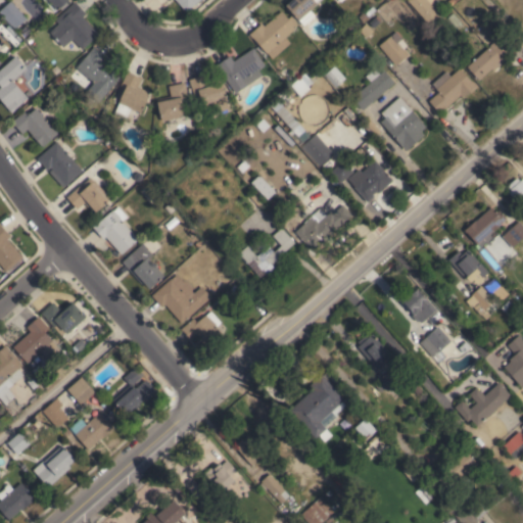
[(10,0),(26,17),(13,29),(0,13),(0,9),(10,0)]
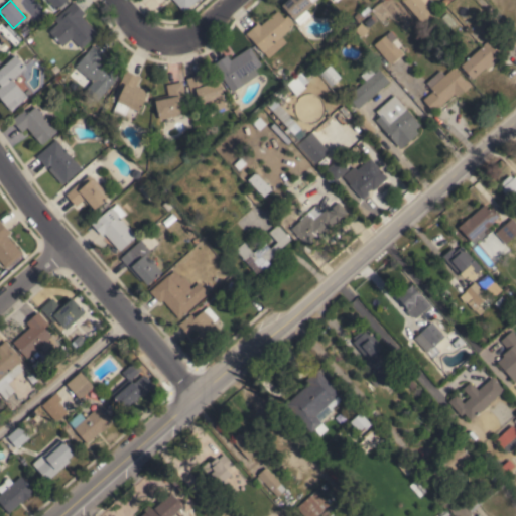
[(47,14),(42,9),(47,5),(42,0),(66,0),(55,9),(52,11),(52,10),(47,14)]
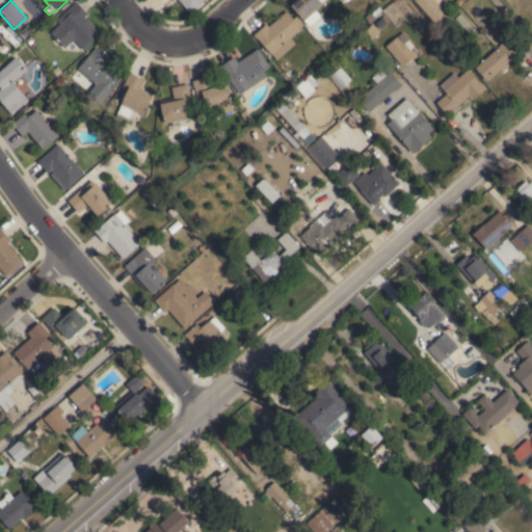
[(201,0),(189,11),(179,0),(201,0)]
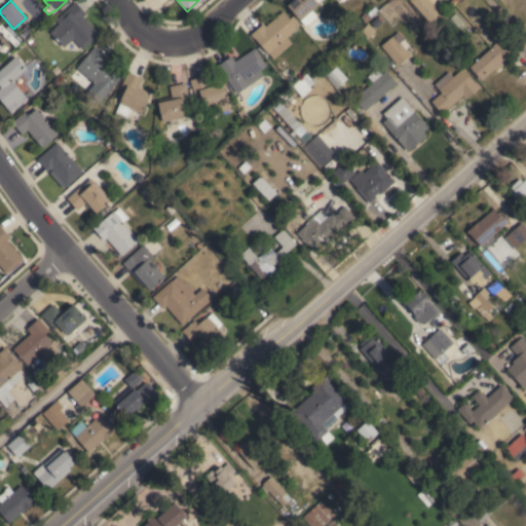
[(321,0),(317,3),(318,3),(311,9),(316,14),(304,26),(287,5),(289,3),(288,1),(289,0),(321,0)]
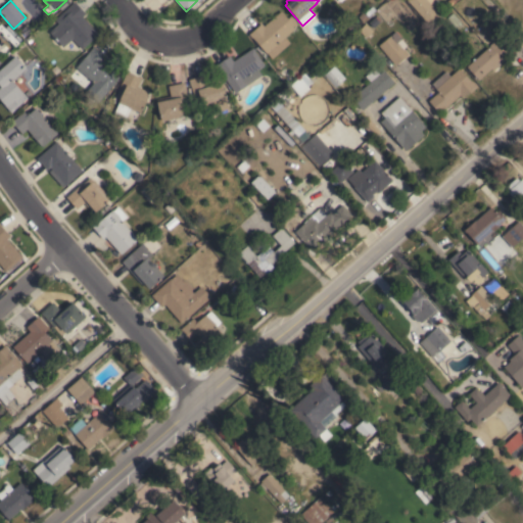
[(435,0),(441,6),(436,9),(440,13),(428,25),(406,0),(435,0)]
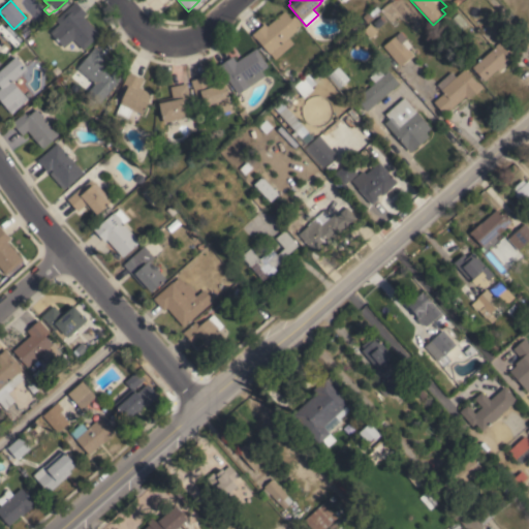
[(72,38),(63,48),(50,32),(51,31),(59,24),(55,20),(71,4),(74,1),(86,13),(84,16),(99,34),(83,50),(72,38)]
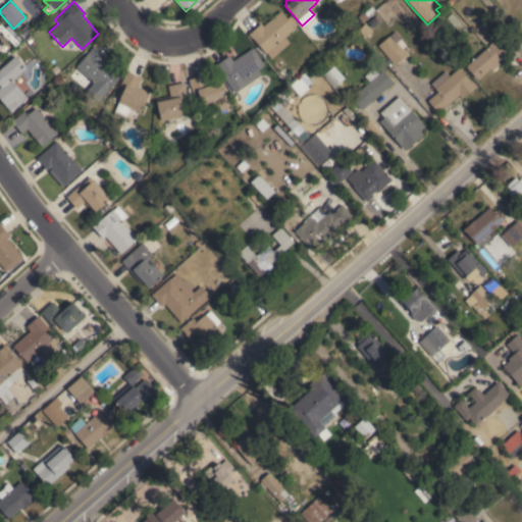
[(280,10),(295,28),(284,37),(289,42),(271,58),(266,52),(265,53),(248,34),(260,22),(263,25),(280,10)]
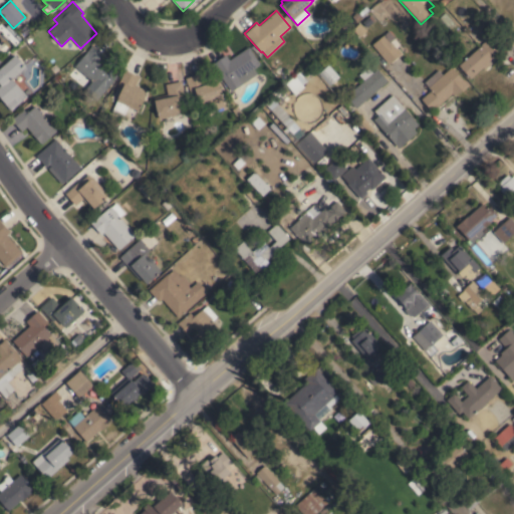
[(356,21),(351,16),(356,11),(360,16),(356,21)]
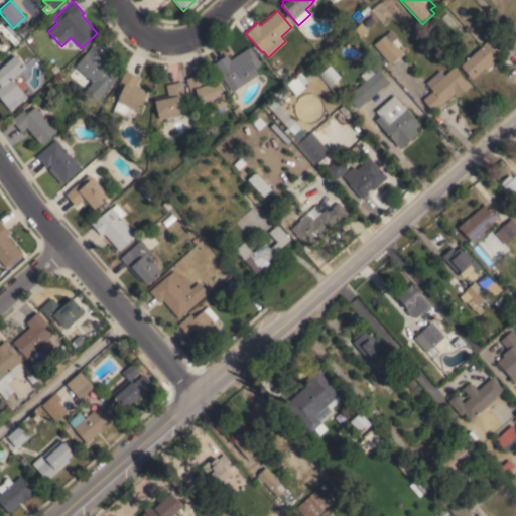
[(368,30),(361,36),(354,29),(361,22),(368,30)]
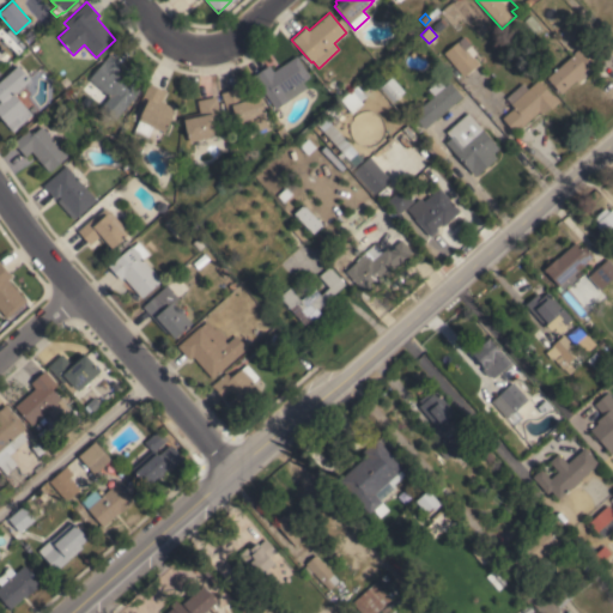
[(478,65),(463,77),(443,53),(465,35),(472,43),(469,46),(477,53),(472,56),(478,65)]
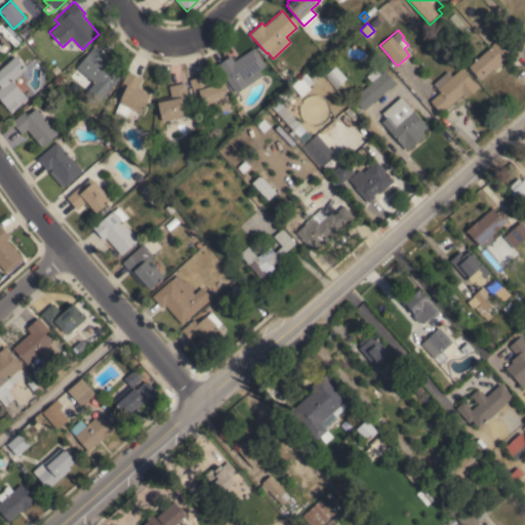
[(469,67),(475,61),(474,59),(476,57),(477,59),(491,45),(494,47),(498,43),(501,47),(512,38),(518,45),(498,64),(500,66),(495,71),(493,69),(480,80),(478,77),(477,78),(476,77),(476,76),(472,71),(472,72),(470,70),(471,70),(469,67)]
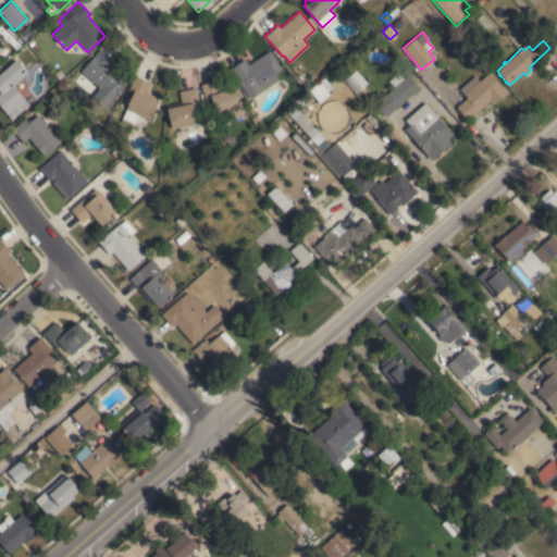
[(79,71),(87,62),(99,49),(113,60),(108,65),(125,79),(125,81),(126,82),(104,108),(90,96),(98,87),(84,75),(79,71)]
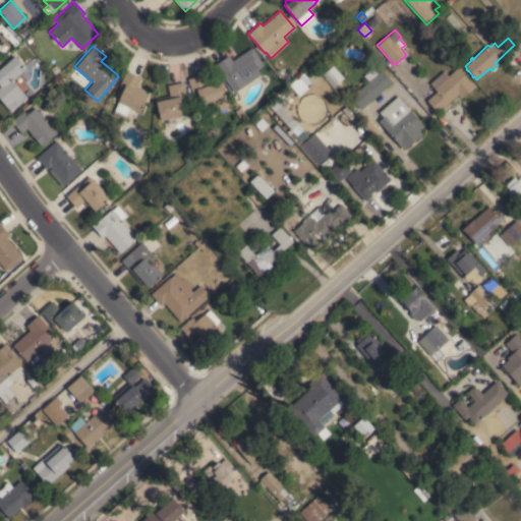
[(251,47),(264,65),(255,70),(258,75),(244,84),(245,85),(233,93),(215,63),(228,54),(232,60),(251,47)]
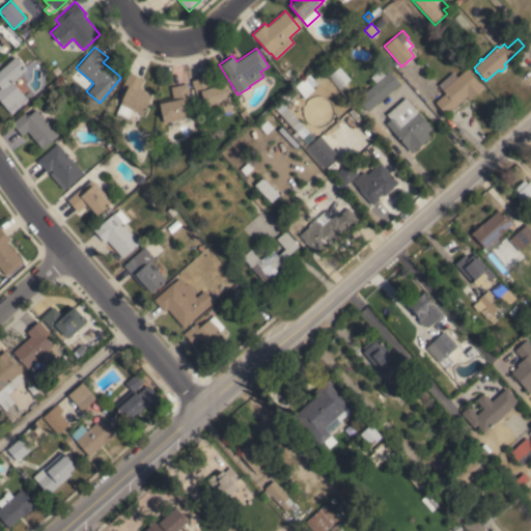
[(0,70),(16,56),(27,68),(14,80),(14,79),(11,81),(21,92),(22,91),(28,99),(10,114),(0,101),(0,70)]
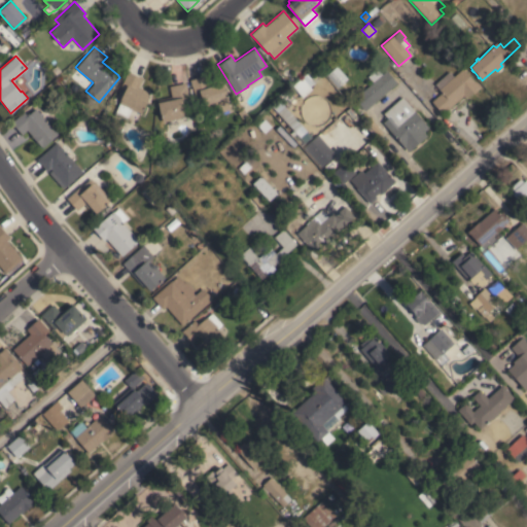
[(57,65),(61,71),(56,75),(51,69),(57,65)]
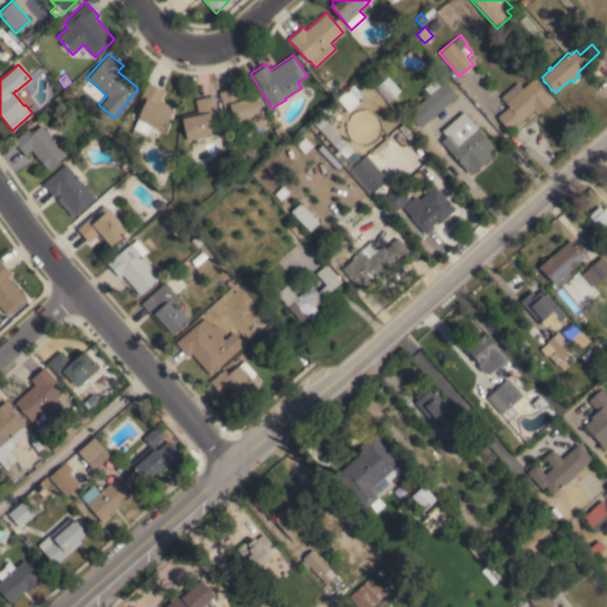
[(376,87),(387,76),(400,90),(388,100),(376,87)]
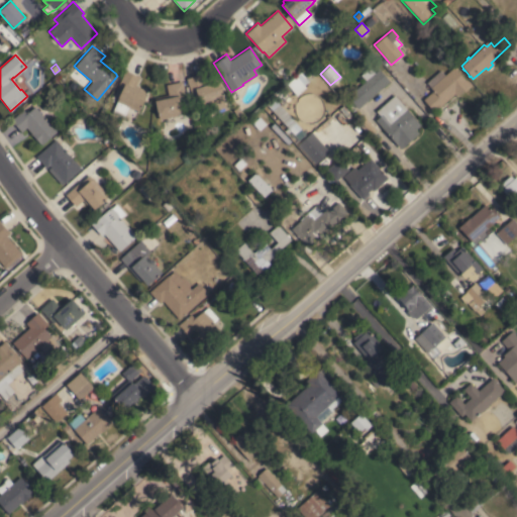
[(471,87),(464,92),(463,90),(456,96),(454,94),(434,112),(423,99),(433,91),(426,83),(440,70),(444,75),(453,67),(464,80),(466,79),(468,81),(469,80),(473,85),(471,87)]
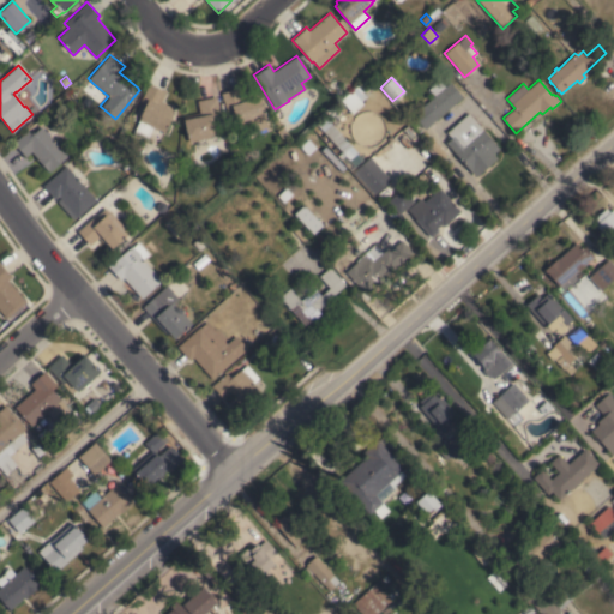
[(413,115),(434,96),(428,89),(437,80),(443,88),(450,82),(463,96),(425,130),(423,127),(417,132),(408,121),(414,116),(413,115)]
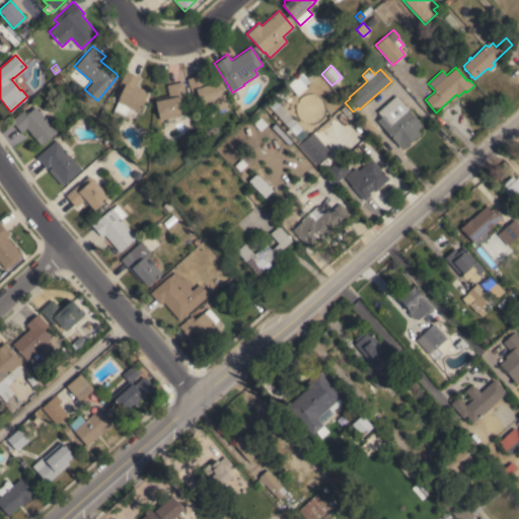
[(125,117),(113,112),(118,101),(116,101),(122,88),(118,86),(126,70),(140,77),(135,88),(147,94),(139,112),(129,107),(125,117)]
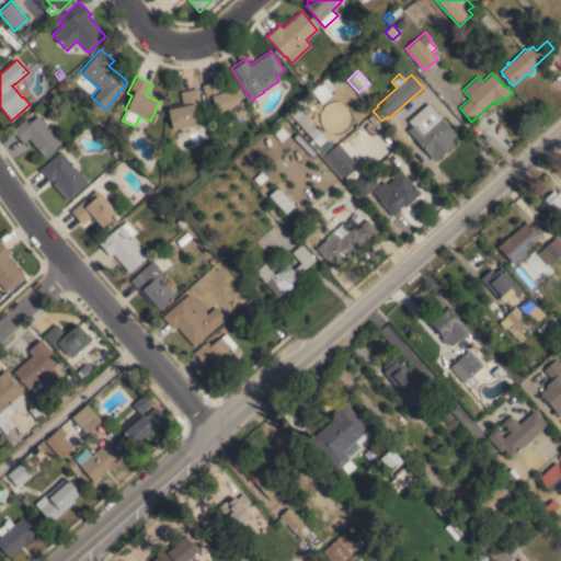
[(201,86),(219,79),(222,92),(237,87),(242,103),(244,107),(242,107),(245,116),(221,124),(219,116),(218,116),(212,96),(205,99),(201,86)]
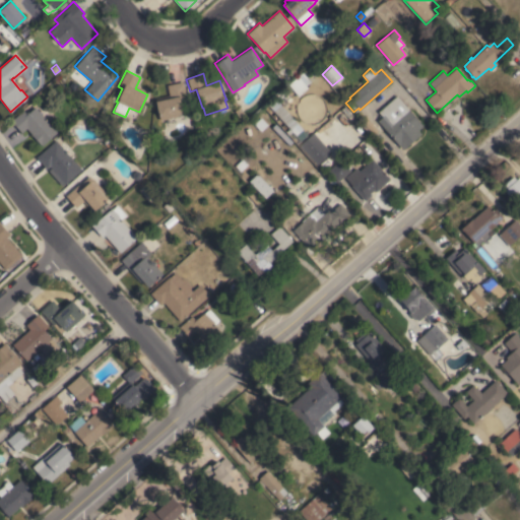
[(160,120),(159,117),(155,99),(170,95),(168,85),(183,81),(187,101),(182,102),(184,111),(183,112),(184,115),(160,120)]
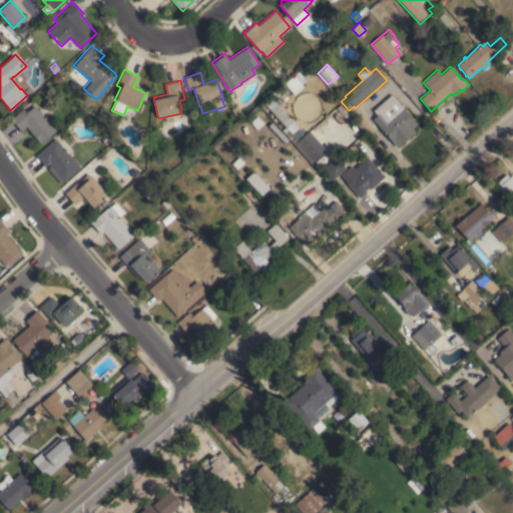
[(392,94),(417,123),(412,128),(415,132),(398,147),(394,143),(373,119),(377,115),(373,110),(392,94)]
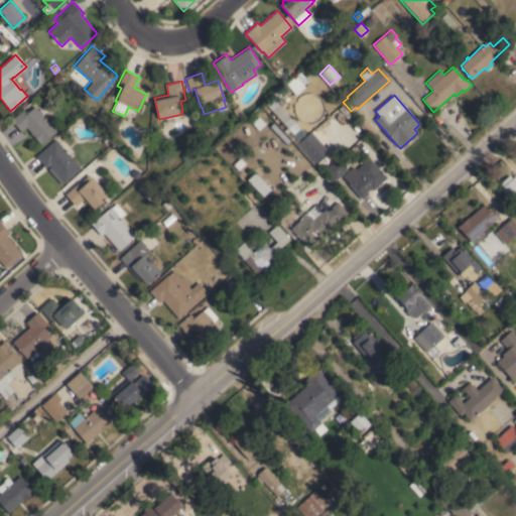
[(57,131),(41,144),(40,143),(39,144),(31,133),(26,127),(21,131),(11,119),(23,109),(26,113),(35,106),(57,131)]
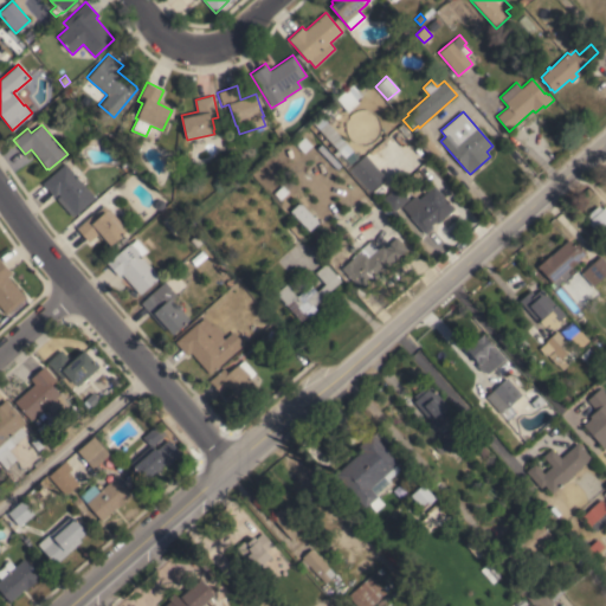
[(284,133),(278,136),(274,129),(279,124),(284,133)]
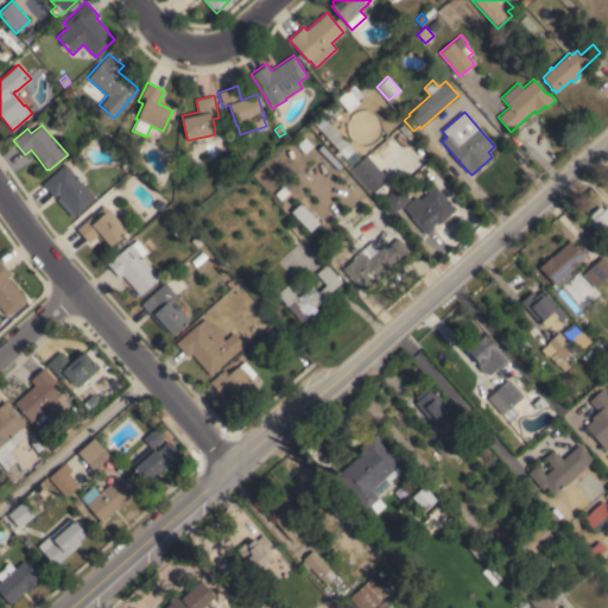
[(306,126),(316,137),(293,157),(284,146),(306,126)]
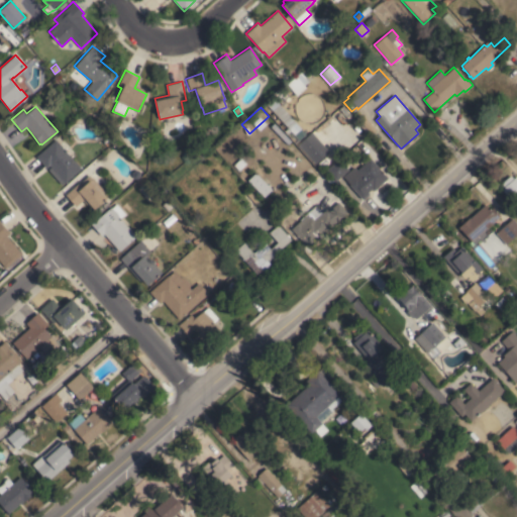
[(376,130),(372,134),(360,121),(366,117),(376,130)]
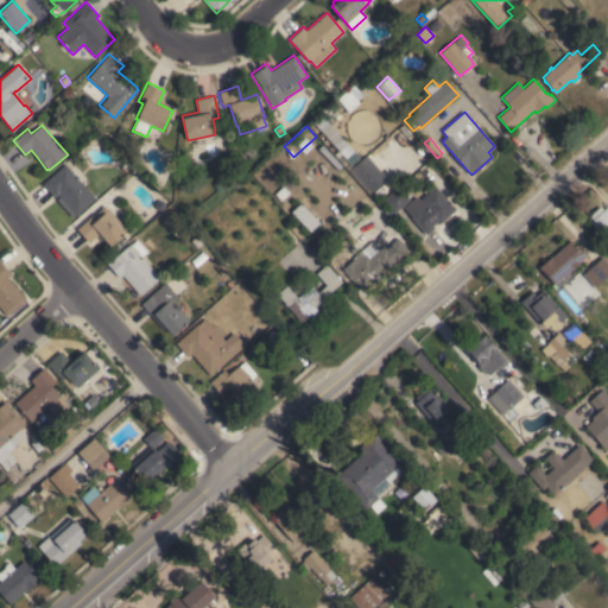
[(282,149),(287,156),(259,181),(253,173),(282,149)]
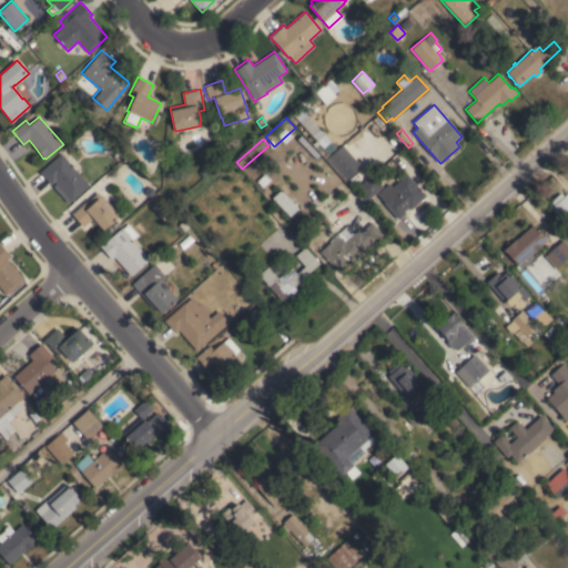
[(362,166),(358,169),(359,170),(357,172),(356,171),(346,180),(327,159),(343,144),(362,166)]
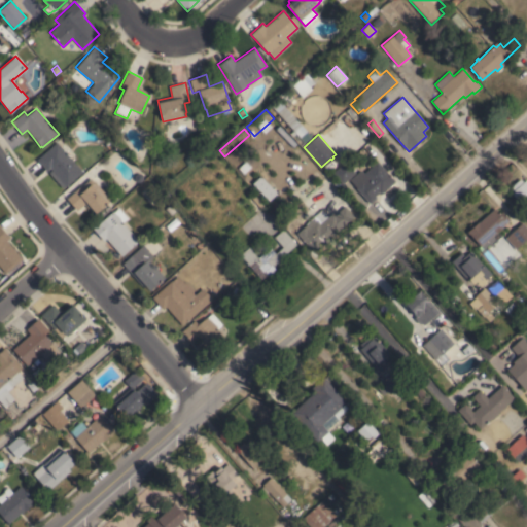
[(246,138),(251,144),(230,163),(224,156),(246,138)]
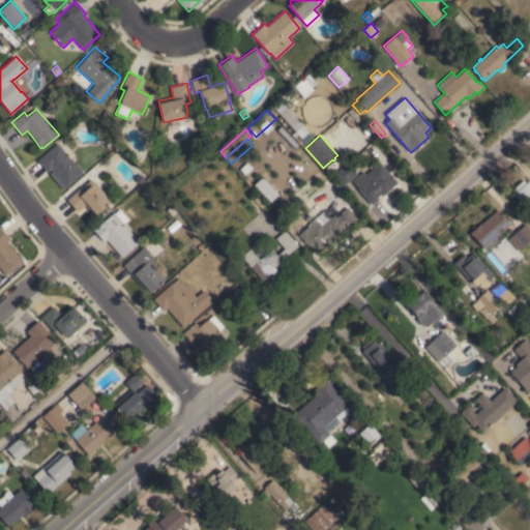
[(47,172),(36,159),(39,156),(39,157),(57,142),(62,148),(67,144),(79,157),(75,163),(84,172),(69,184),(69,185),(66,187),(65,187),(63,189),(49,173),(52,171),(51,169),(47,172)]
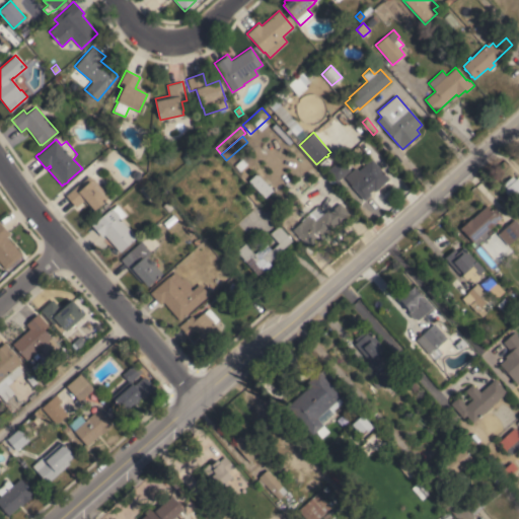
[(389,178),(375,192),(373,190),(369,193),(370,194),(364,200),(350,184),(352,182),(347,177),(357,168),(358,170),(371,158),(389,178)]
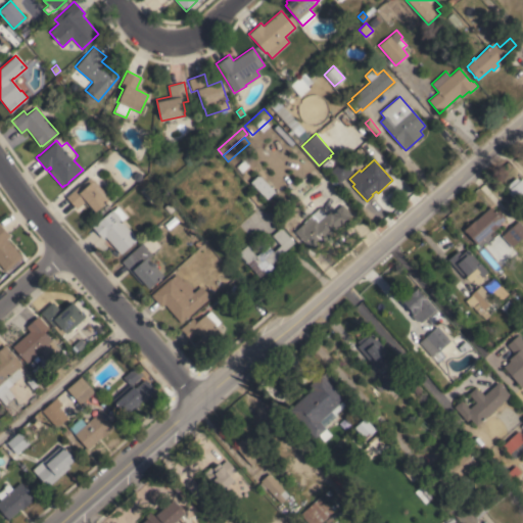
[(339,182),(330,172),(343,160),(352,171),(339,182)]
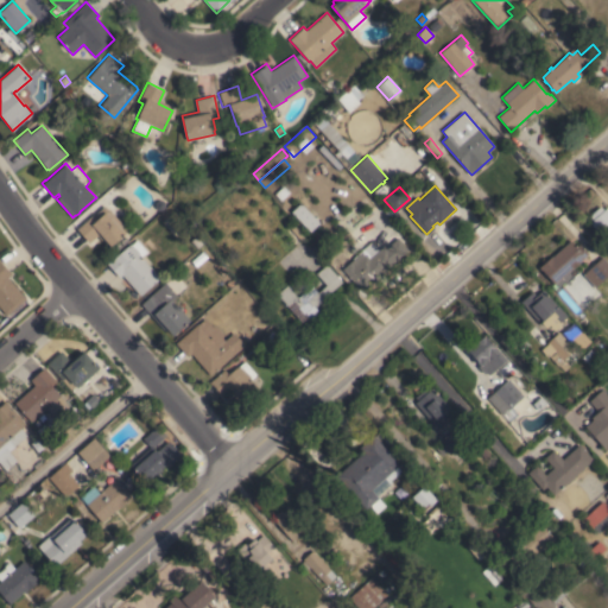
[(290,211),(309,232),(318,222),(299,202),(290,211)]
